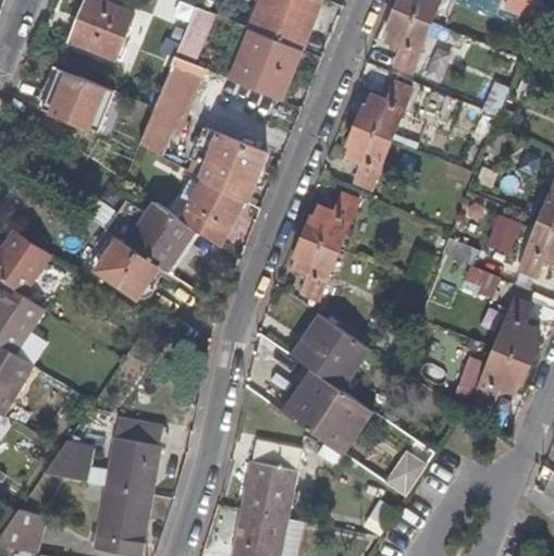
[(131,13),(97,0),(84,0),(68,41),(112,59),(131,13)]
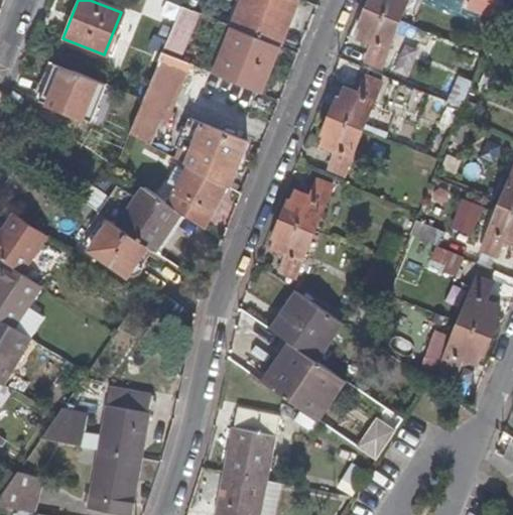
[(196,1),(194,0),(181,0),(179,7),(191,11),(196,1)]
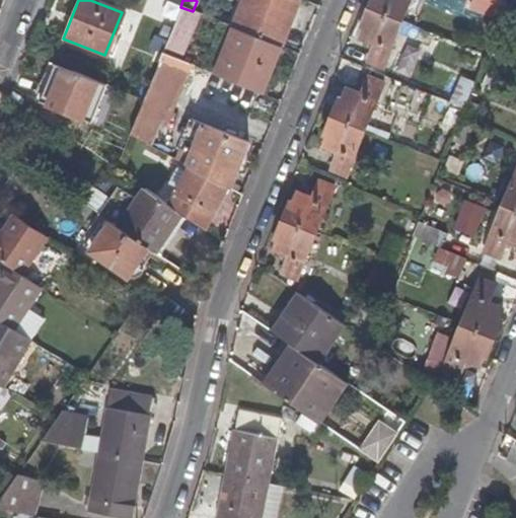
[(241,0),(231,26),(233,27),(280,46),(290,25),(284,23),(293,0),(241,0)]
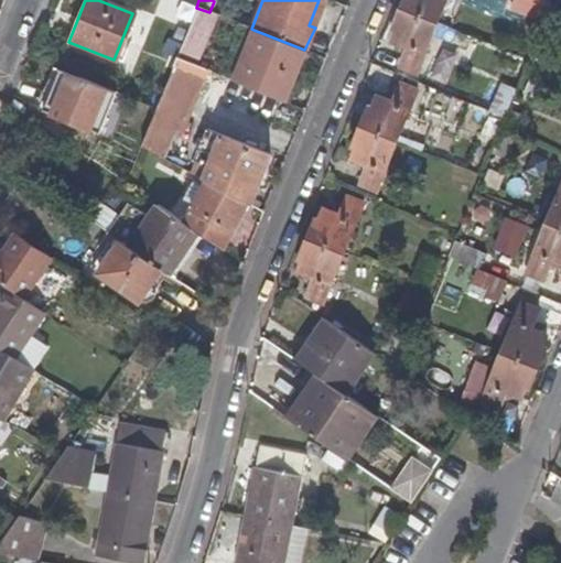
[(403,0),(401,6),(438,22),(446,0),(403,0)]
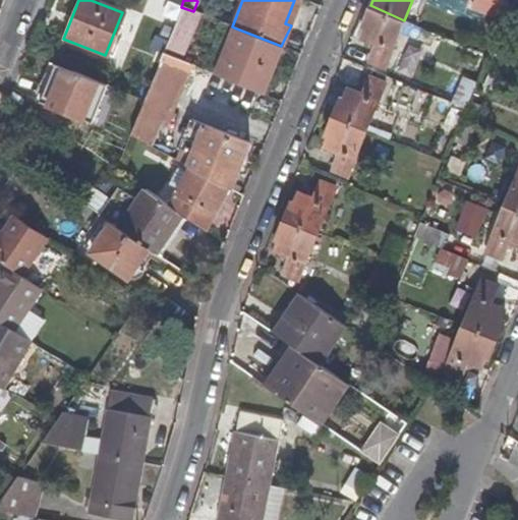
[(181,7),(172,3),(165,18),(174,22),(181,7)]
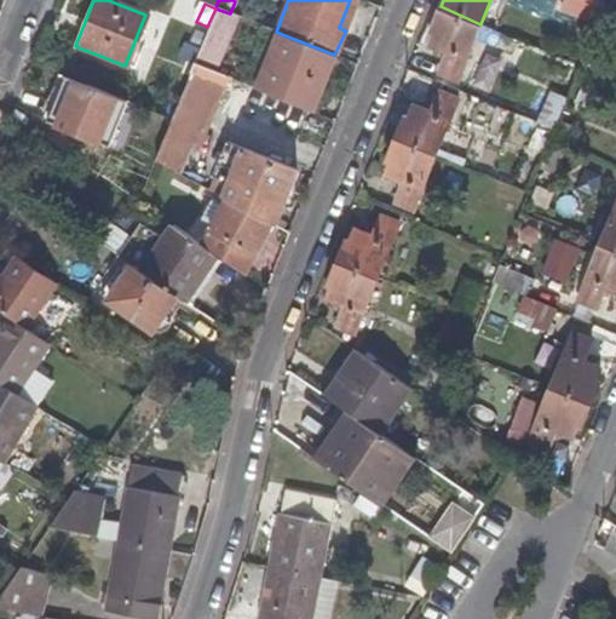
[(431,30),(435,33),(430,45),(447,52),(438,73),(459,80),(481,24),(441,6),(431,30)]
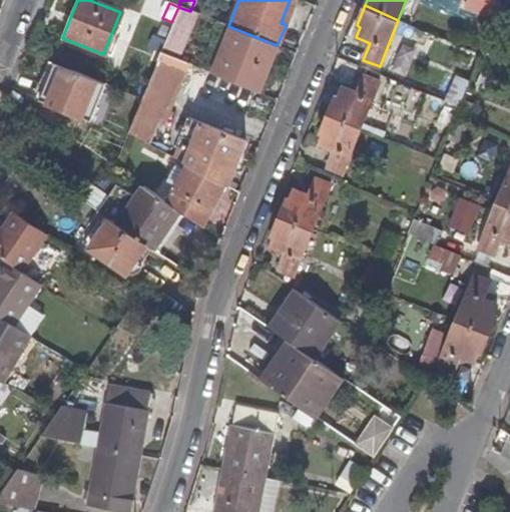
[(190,11),(178,7),(171,22),(168,29),(182,35),(191,12),(190,11)]
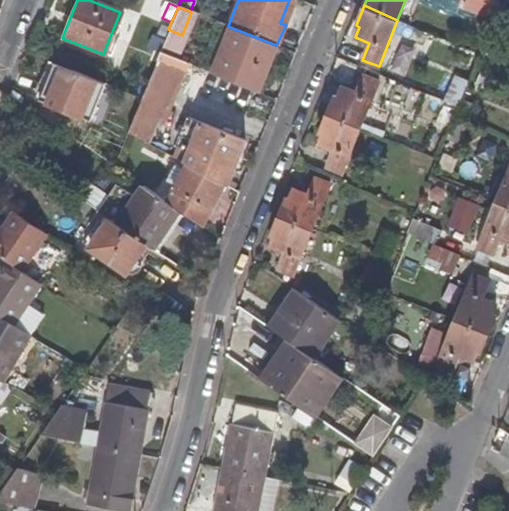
[(428,33),(405,23),(399,37),(422,47),(428,33)]
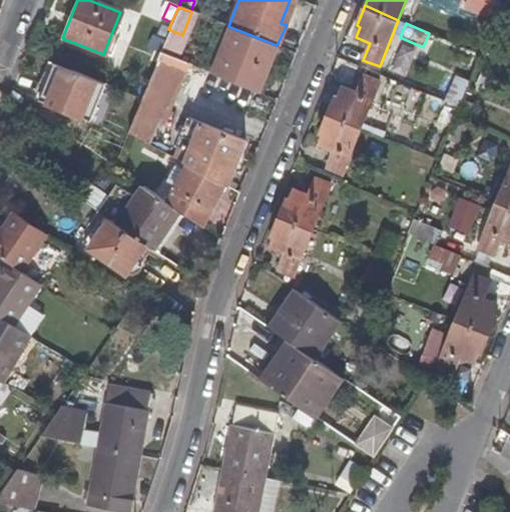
[(277,45),(230,27),(211,73),(258,92),(277,45)]
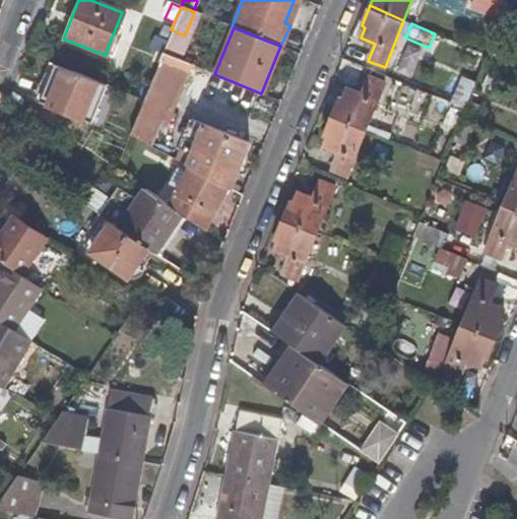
[(506,40),(494,34),(488,50),(498,54),(500,55),(506,40)]
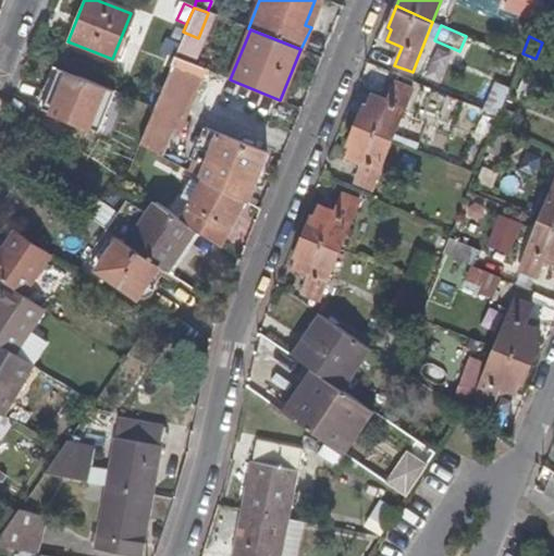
[(522,53),(520,59),(518,64),(528,69),(533,58),(522,53)]
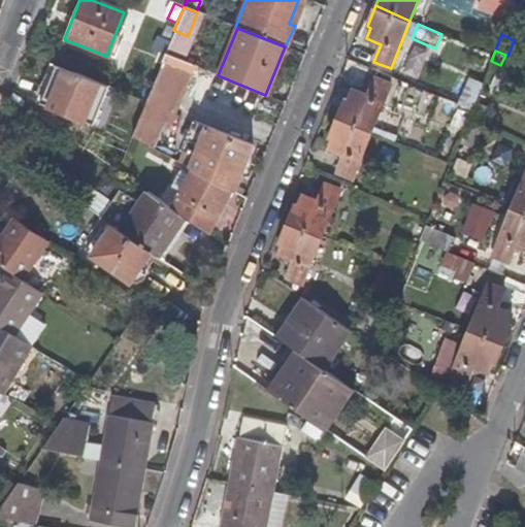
[(189,64),(164,54),(149,92),(168,99),(174,101),(189,64)]
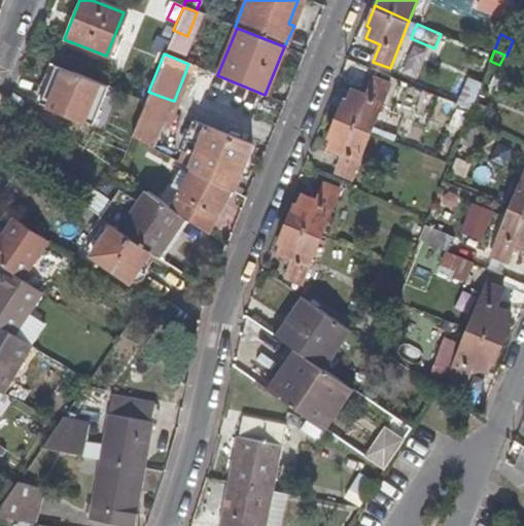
[(100,83),(60,67),(43,108),(83,124),(84,121),(100,83)]
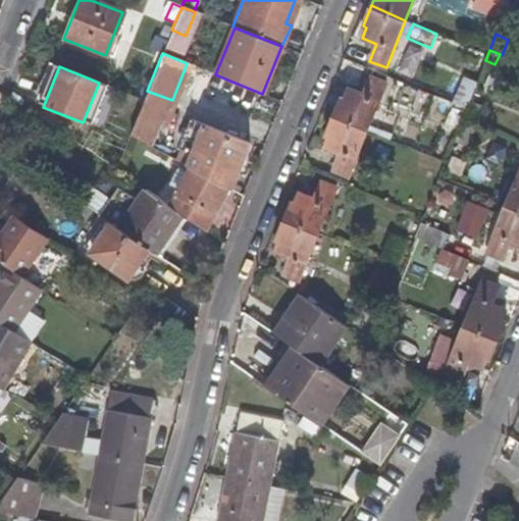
[(503,73),(490,68),(482,87),(495,93),(503,73)]
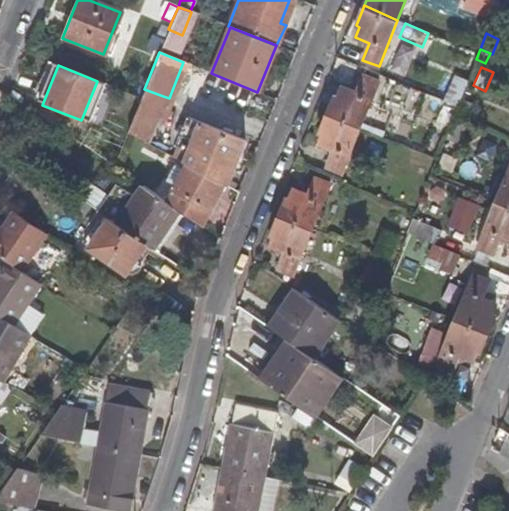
[(467,81),(454,75),(443,100),(446,101),(457,106),(460,99),(467,81)]
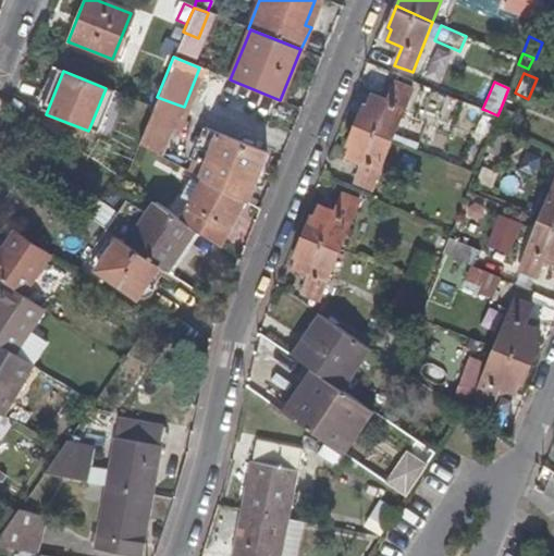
[(367,107),(362,104),(356,123),(393,138),(413,90),(394,83),(388,101),(371,95),(367,107)]
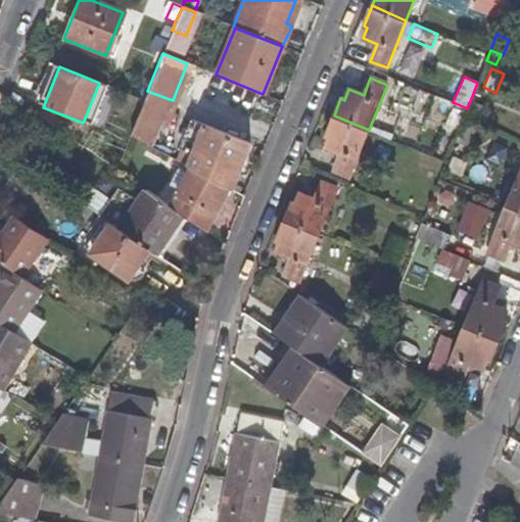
[(106,85),(99,83),(84,121),(90,124),(106,85)]
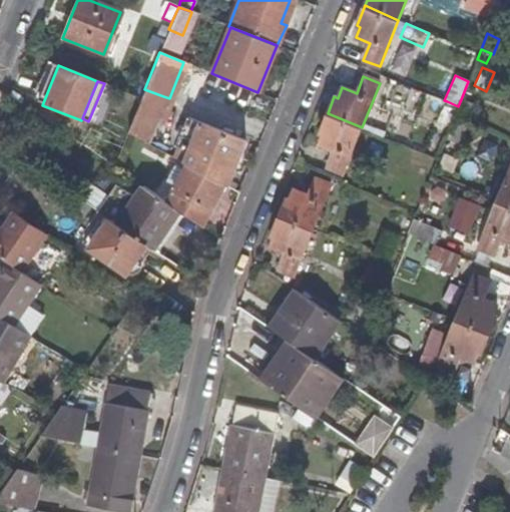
[(399,107),(406,90),(389,82),(381,100),(399,107)]
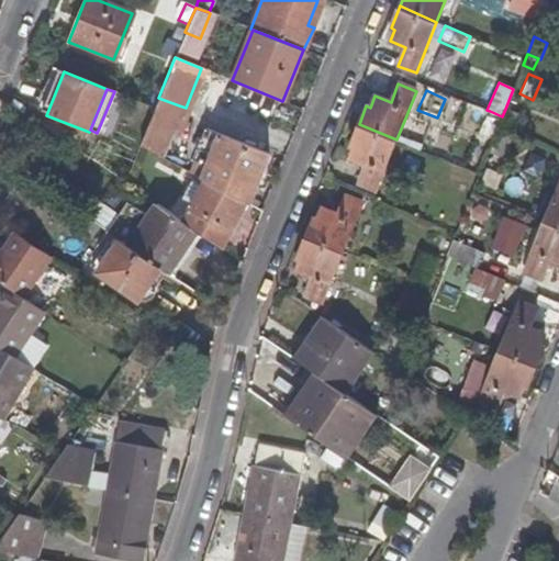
[(158,98),(154,108),(137,145),(158,156),(179,105),(158,98)]
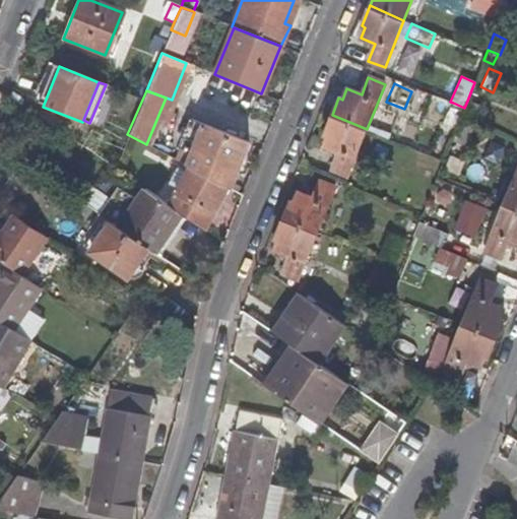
[(467,101),(464,108),(460,118),(474,124),(482,107),(467,101)]
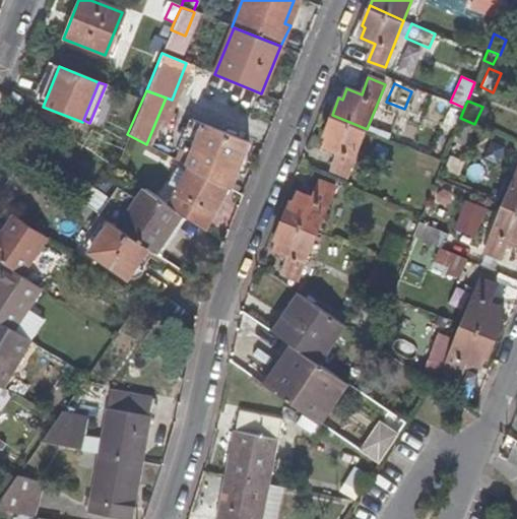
[(464,108),(453,103),(449,113),(460,118),(464,108)]
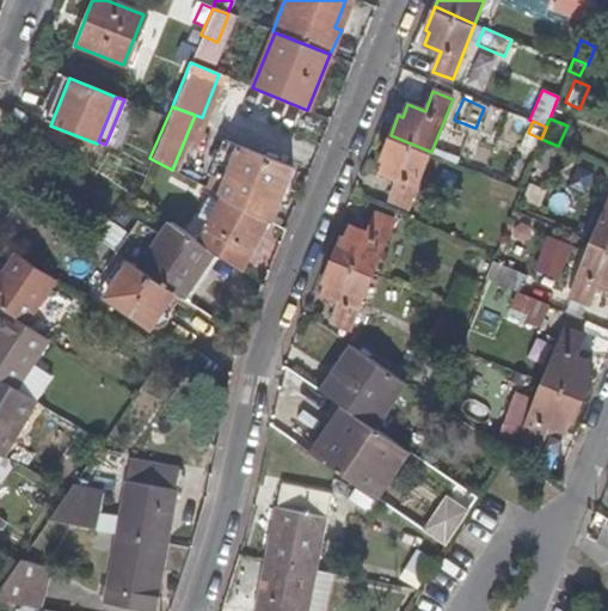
[(384,153),(388,156),(381,172),(398,179),(390,200),(409,208),(431,152),(391,135),(384,153)]
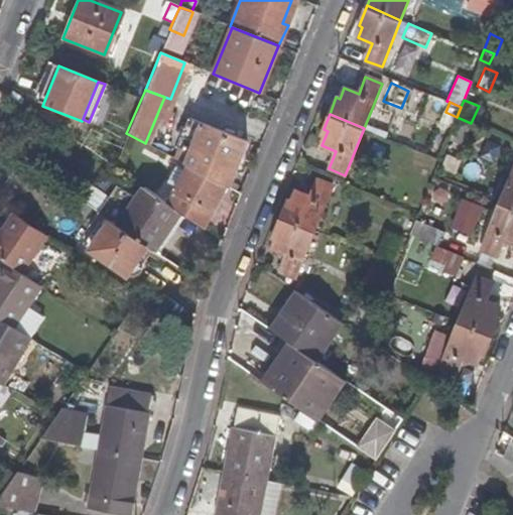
[(183,138),(174,159),(185,165),(226,186),(244,140),(187,117),(179,136),(183,138)]
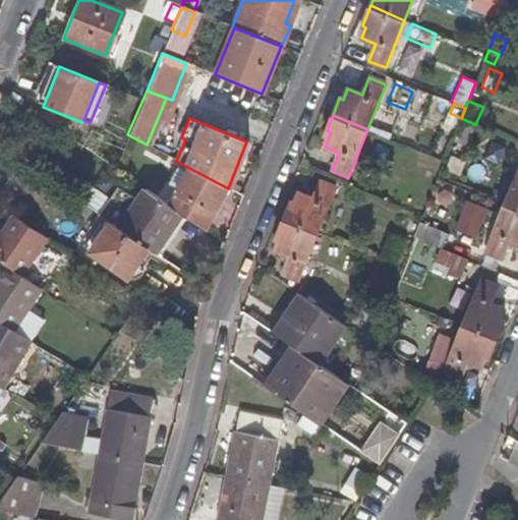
[(474,126),(461,120),(453,140),(466,146),(474,126)]
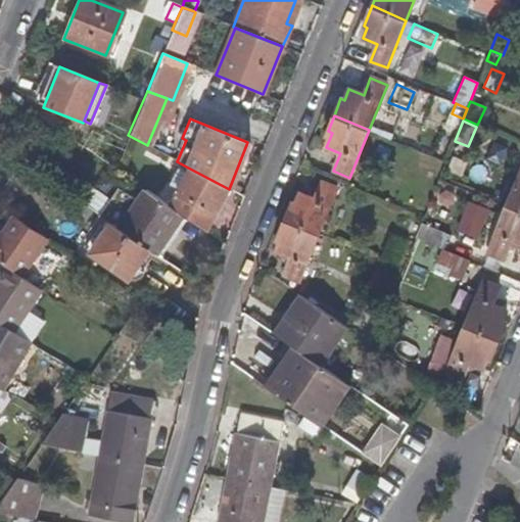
[(445,161),(431,155),(424,173),(438,178),(445,161)]
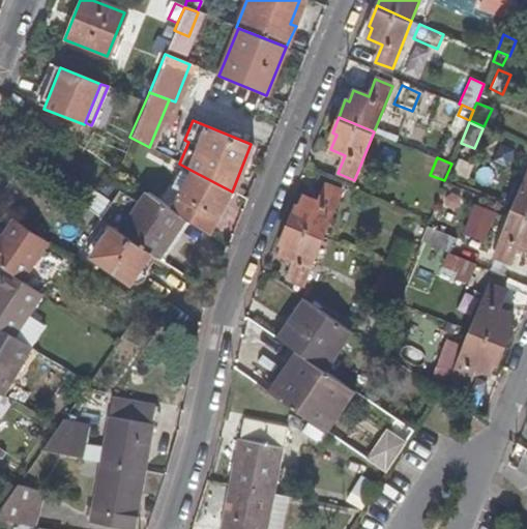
[(171,187),(180,192),(171,209),(185,219),(189,222),(209,235),(232,192),(191,170),(188,174),(179,170),(171,187)]
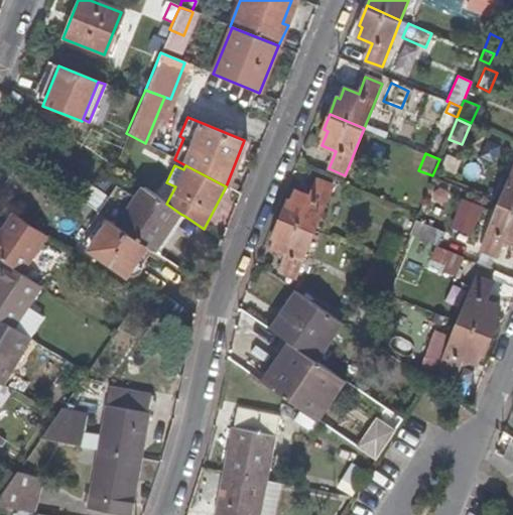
[(512,165),(498,203),(512,209),(512,165)]
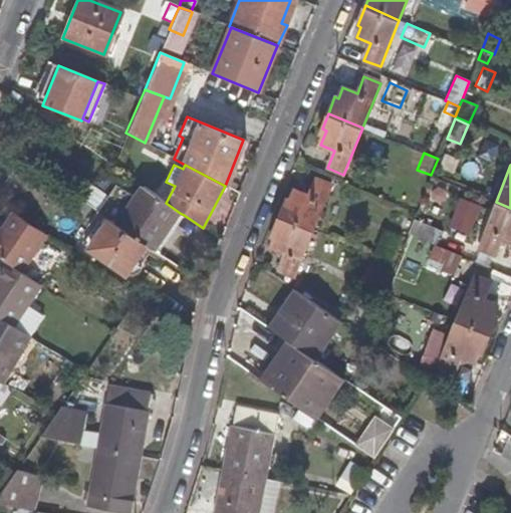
[(290,201),(287,200),(280,217),(314,231),(331,186),(315,179),(308,197),(294,191),(290,201)]
